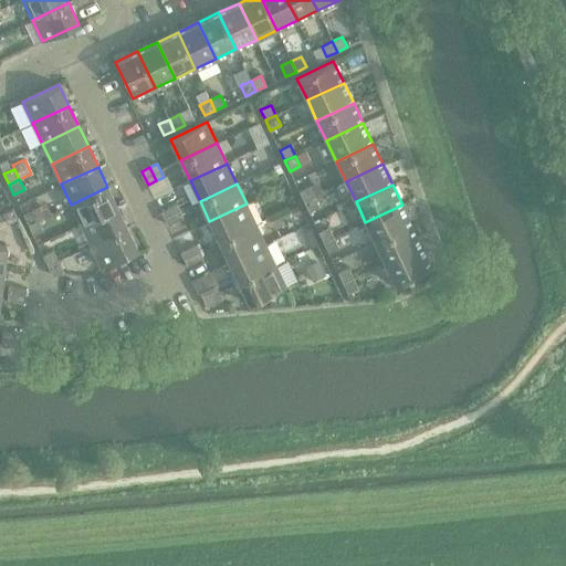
[(299,191),(304,201),(314,196),(310,186),(299,191)]
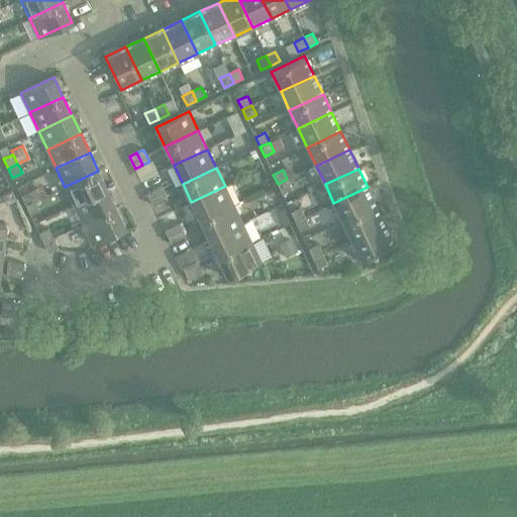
[(98,171),(65,187),(74,205),(107,190),(98,171)]
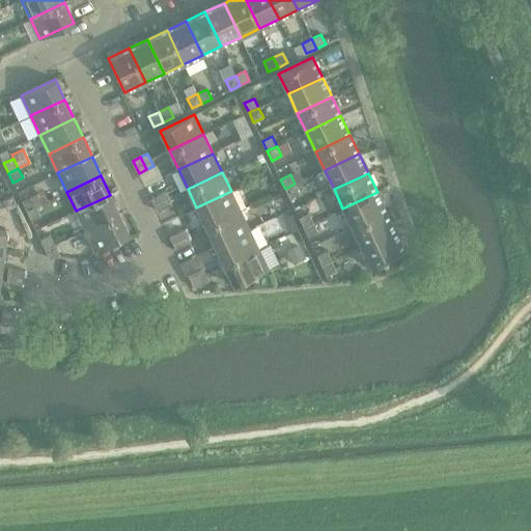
[(295,184),(285,189),(289,198),(300,194),(295,184)]
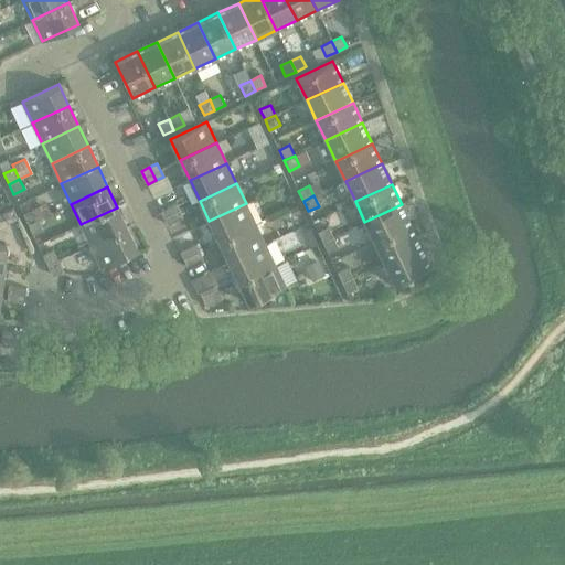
[(177,203),(168,208),(174,221),(183,217),(177,203)]
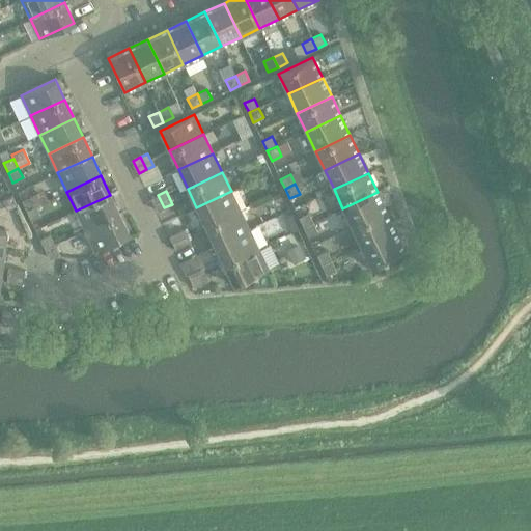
[(231,191),(196,207),(205,227),(240,211),(231,191)]
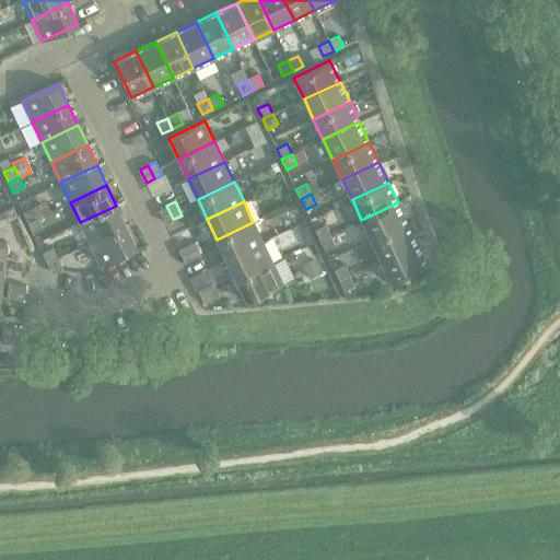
[(398,202),(361,220),(371,240),(407,222),(398,202)]
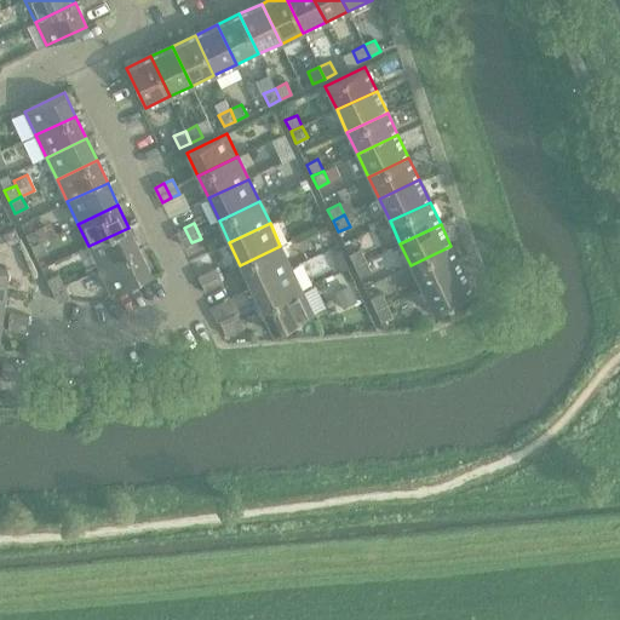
[(128,228),(89,246),(99,269),(139,250),(128,228)]
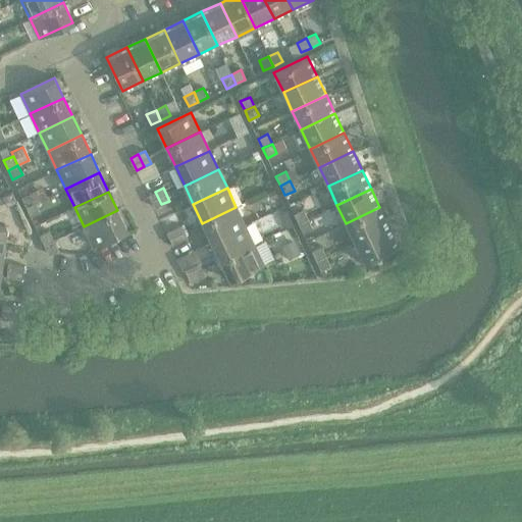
[(161,204),(155,192),(148,195),(154,207),(161,204)]
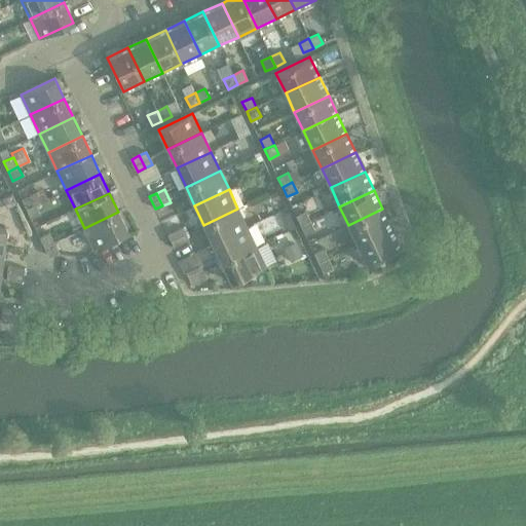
[(12,194),(2,198),(6,209),(16,203),(12,194)]
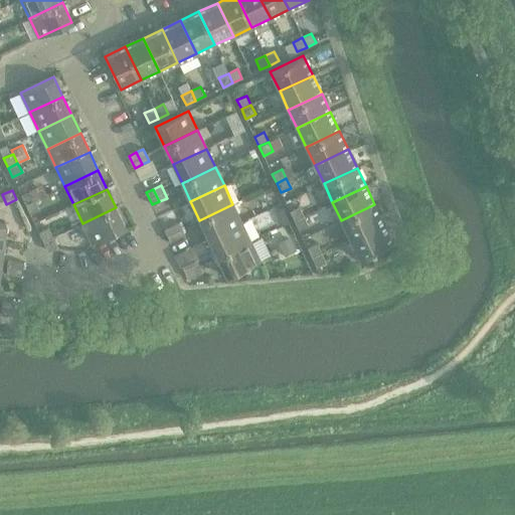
[(21,195),(25,204),(35,200),(30,190),(21,195)]
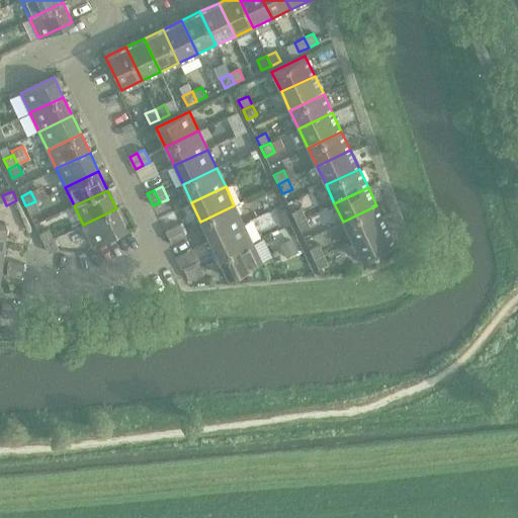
[(35,201),(25,205),(30,216),(39,210),(35,201)]
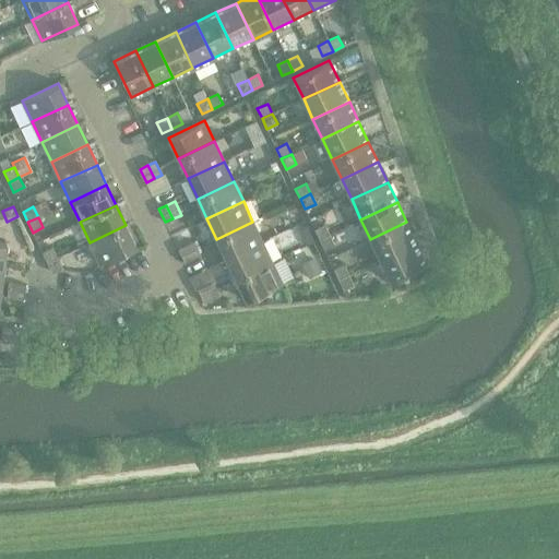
[(252,222),(216,239),(226,259),(262,241),(252,222)]
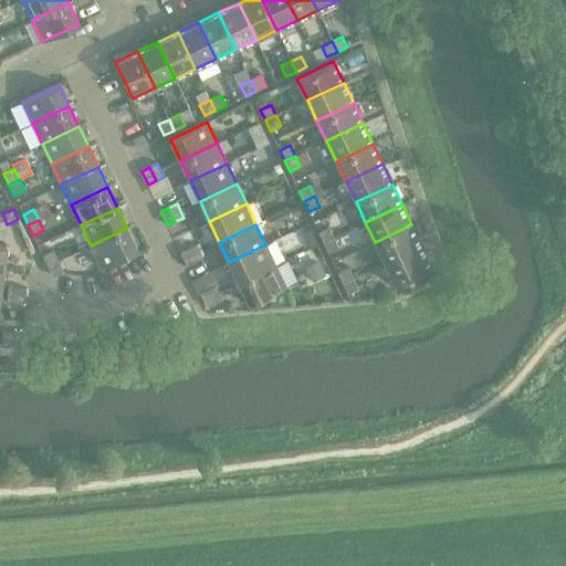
[(411,224),(375,242),(385,263),(421,245),(411,224)]
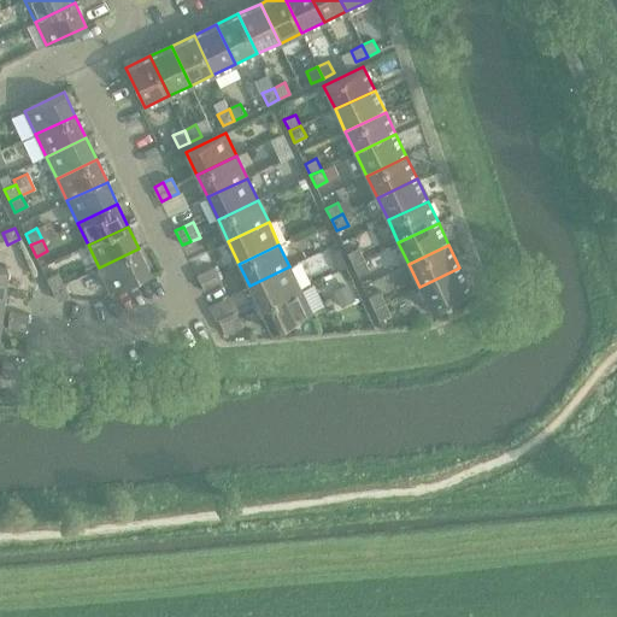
[(347,252),(352,264),(364,258),(358,247),(347,252)]
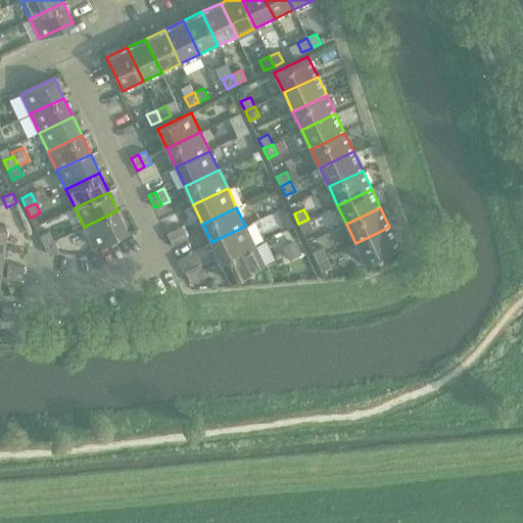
[(117,210),(84,227),(93,246),(127,231),(117,210)]
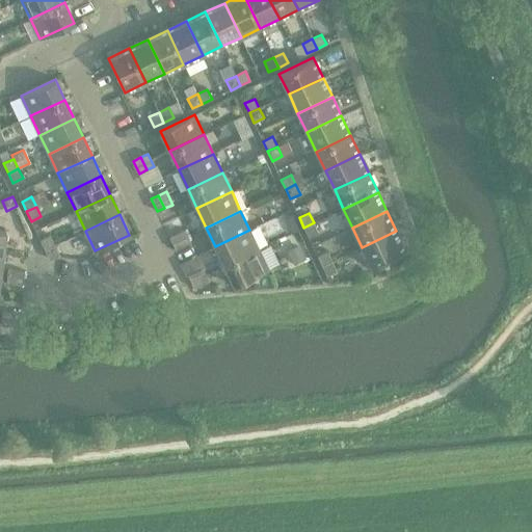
[(292,216),(286,218),(293,233),(298,230),(292,216)]
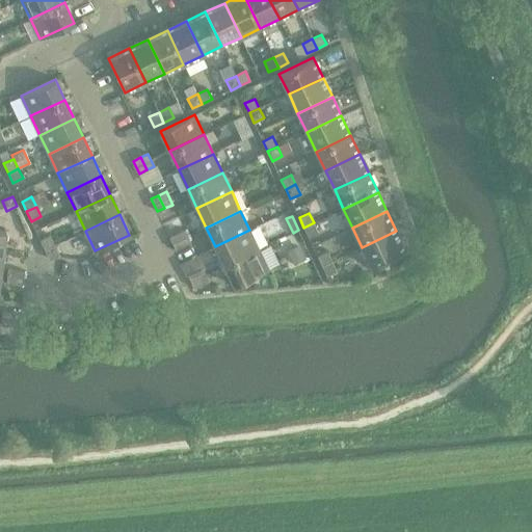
[(314,222),(303,228),(309,237),(318,233),(314,222)]
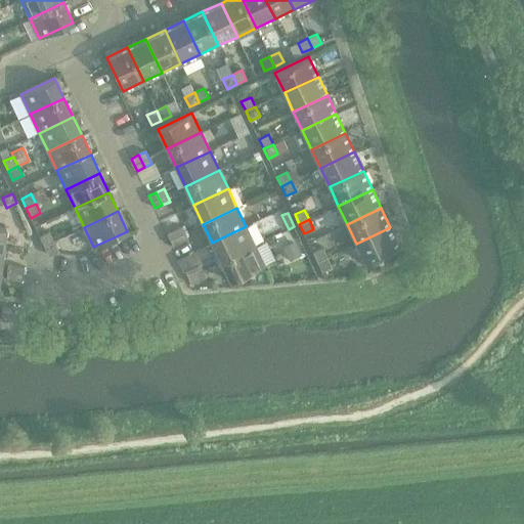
[(181,226),(174,229),(180,243),(187,238),(181,226)]
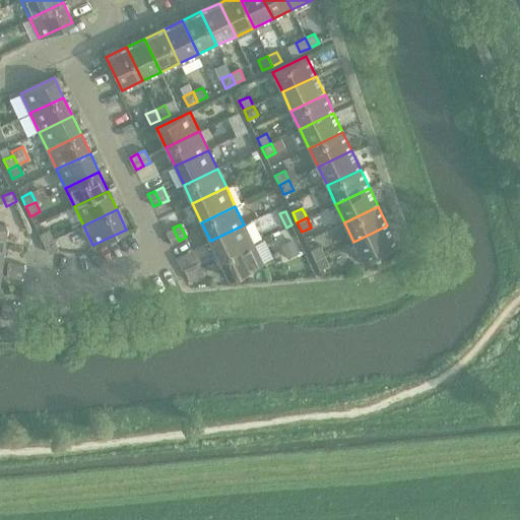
[(244,224),(210,241),(219,259),(253,244),(244,224)]
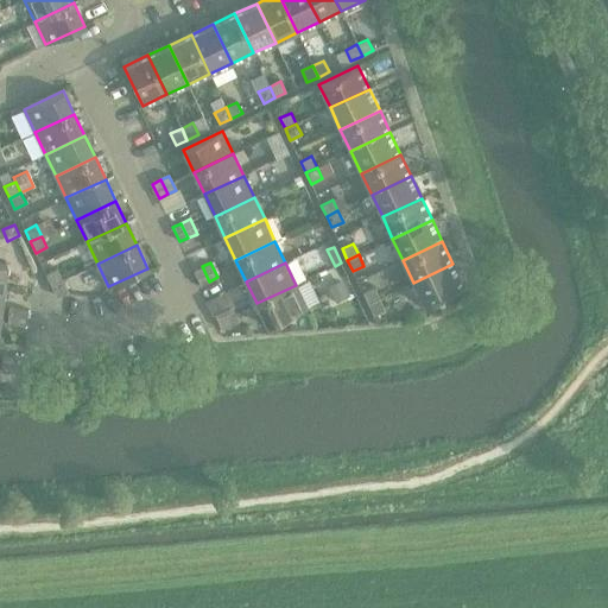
[(453,264),(413,283),(424,305),(464,286),(453,264)]
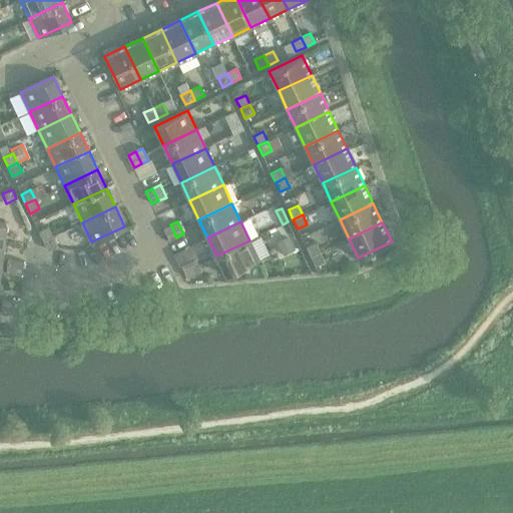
[(176,237),(170,224),(163,228),(169,240),(176,237)]
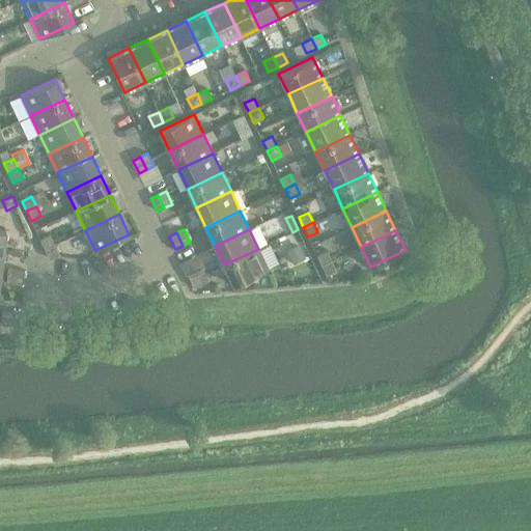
[(39,240),(45,249),(54,245),(50,234),(39,240)]
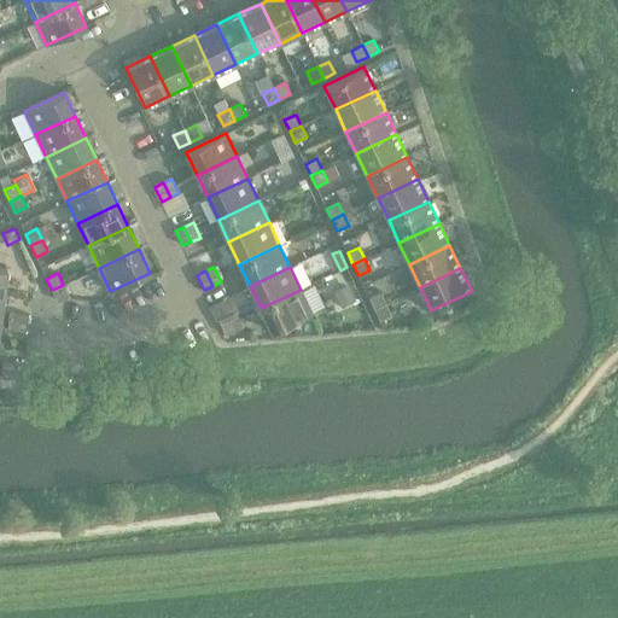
[(63,285),(52,290),(57,302),(69,296),(63,285)]
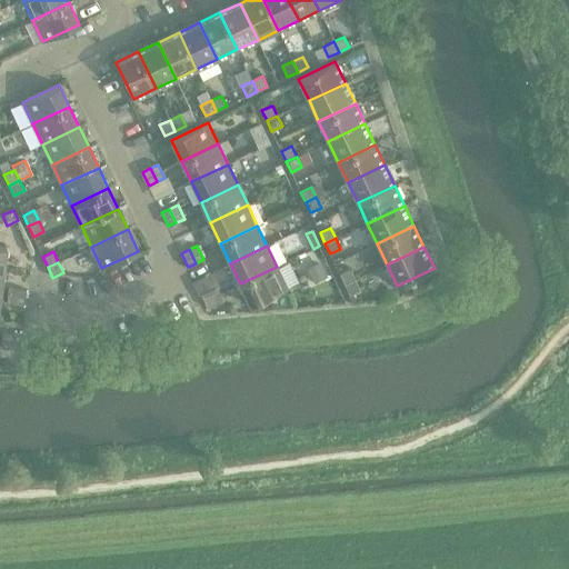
[(320,265),(309,270),(316,282),(327,278),(320,265)]
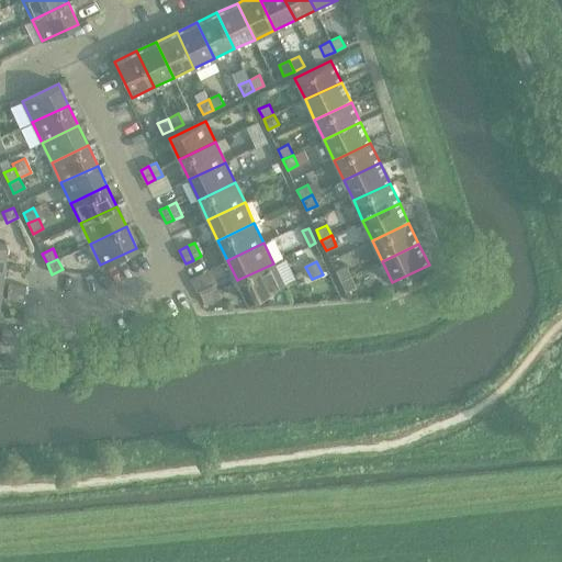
[(273,263),(237,280),(247,302),(283,284),(273,263)]
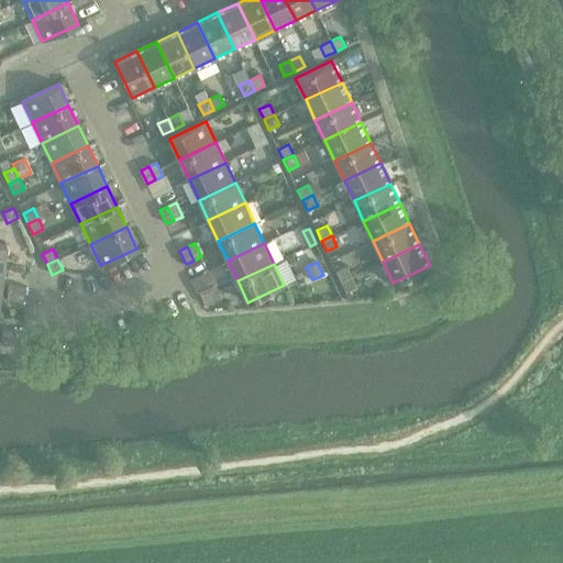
[(335,271),(341,282),(351,276),(346,266),(335,271)]
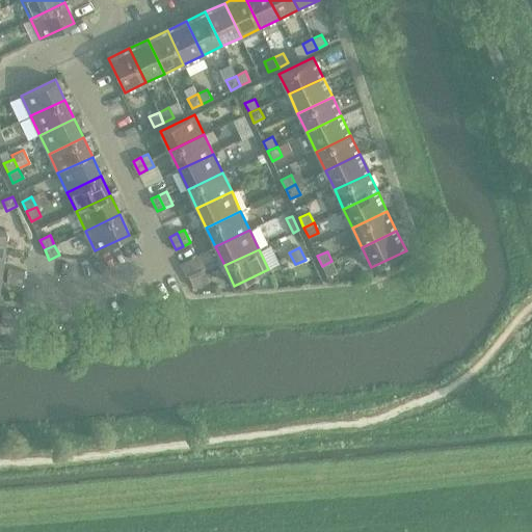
[(331,261),(322,266),(326,275),(337,270),(331,261)]
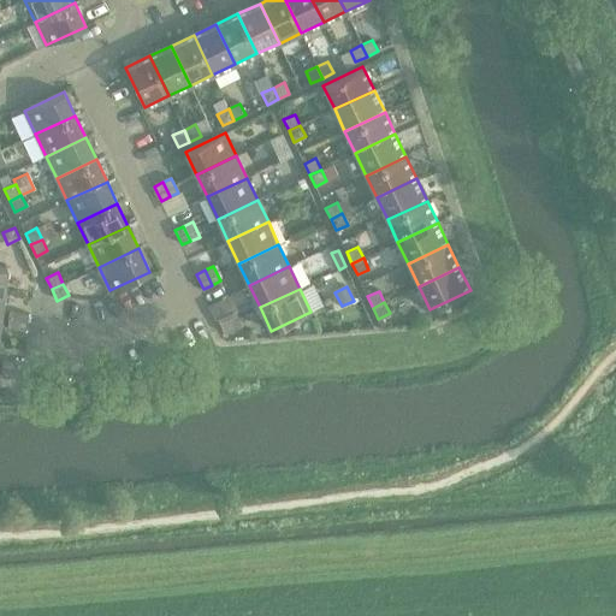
[(235,309),(226,314),(234,330),(242,325),(235,309)]
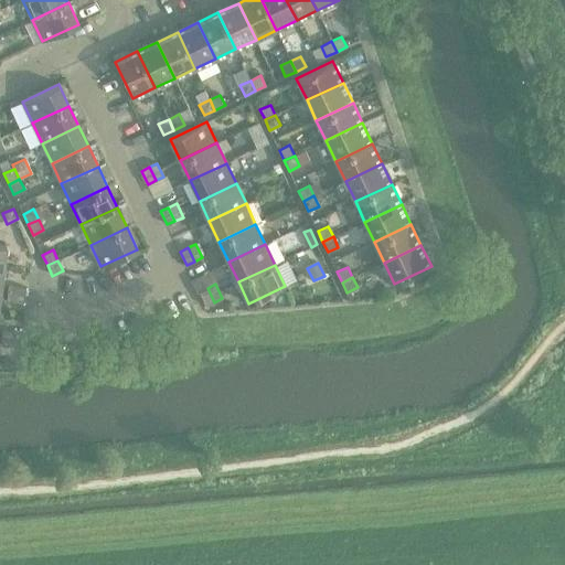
[(7,300),(16,301),(18,286),(9,285),(7,300)]
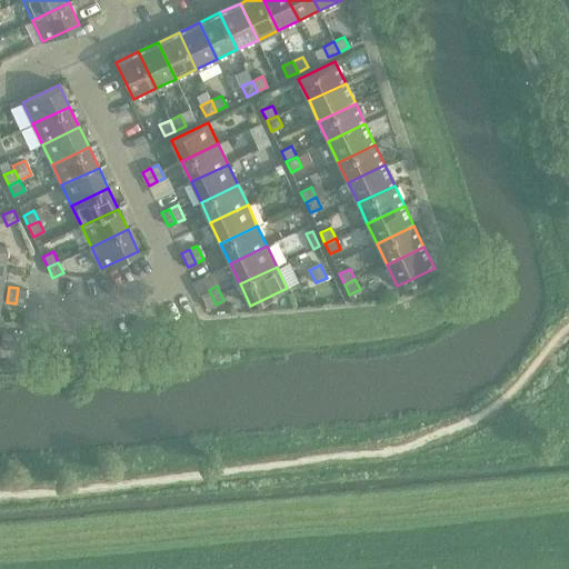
[(18,288),(16,303),(25,305),(26,290),(18,288)]
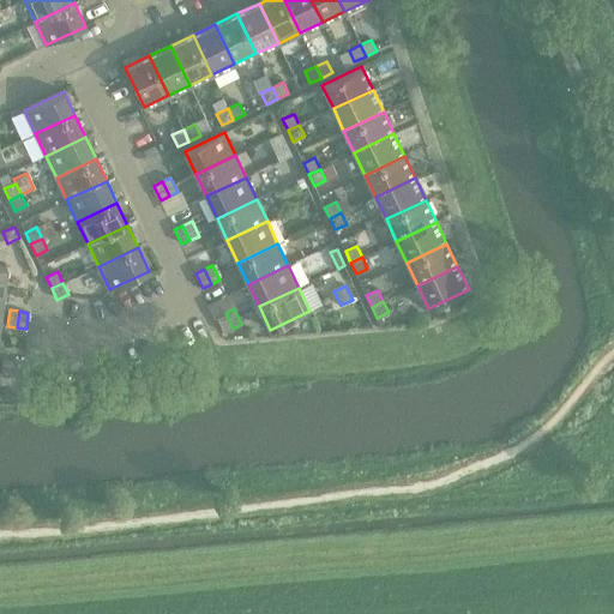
[(233,329),(226,313),(216,317),(223,332),(233,329)]
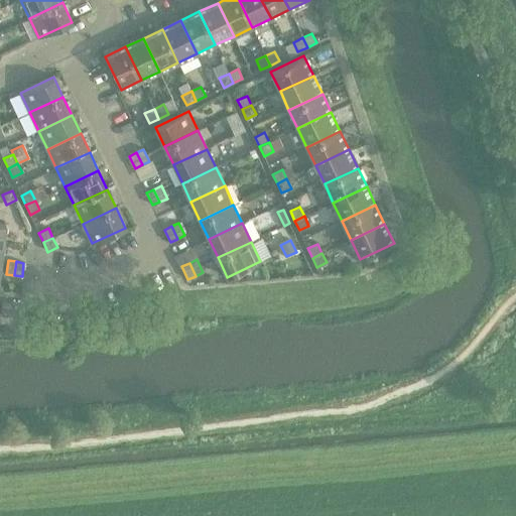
[(0,314),(8,316),(10,302),(2,301),(0,314)]
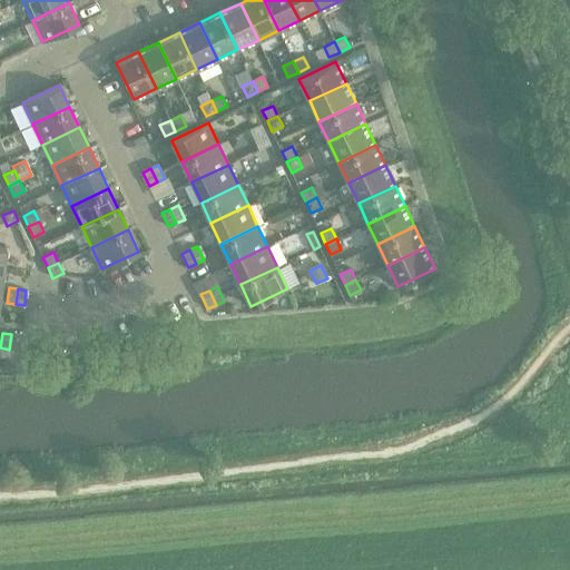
[(11,334),(9,350),(18,351),(20,335),(11,334)]
